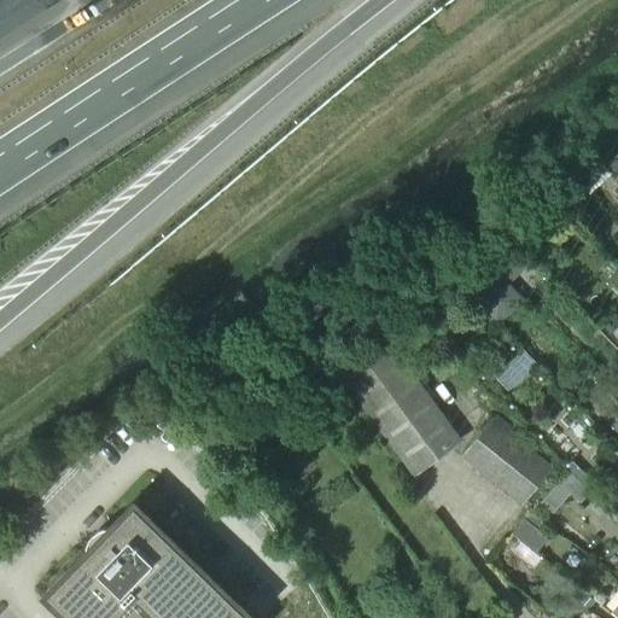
[(617,158),(607,168),(617,179),(617,180),(617,158)]
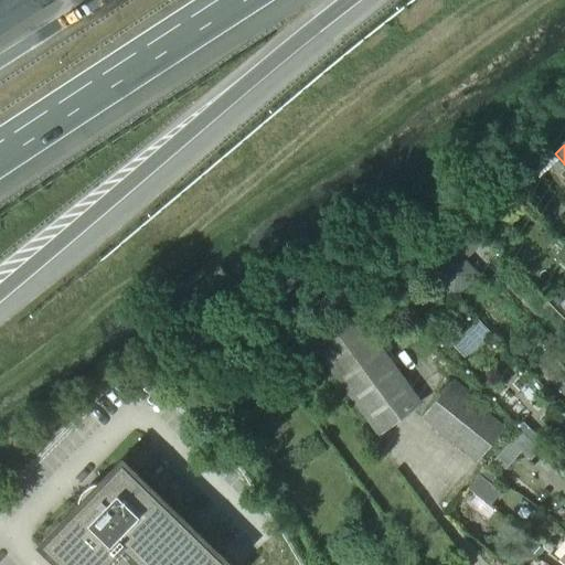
[(558,160),(548,149),(539,158),(548,168),(558,160)]
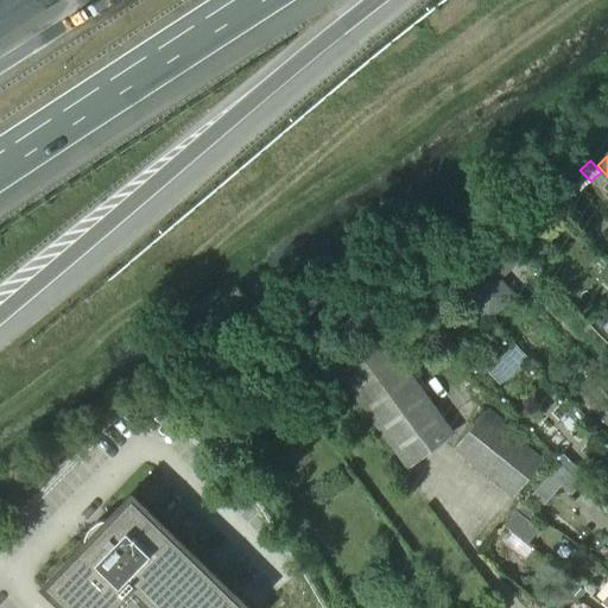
[(556,206),(577,190),(568,177),(546,194),(556,206)]
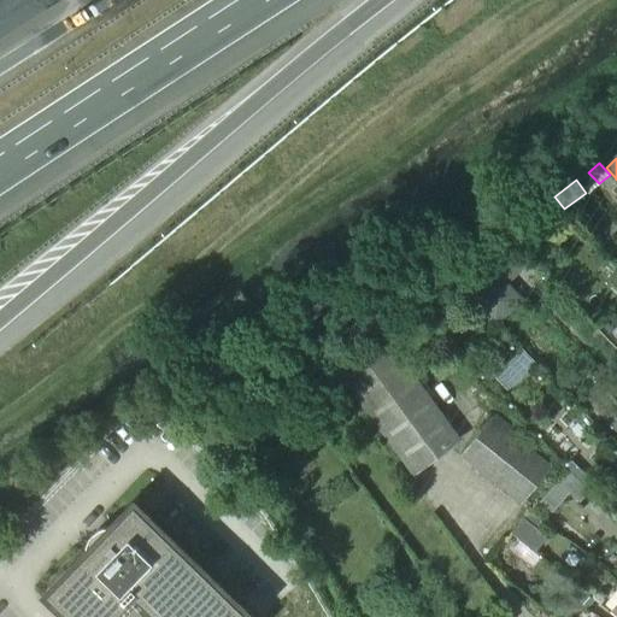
[(500,234),(451,280),(495,328),(524,303),(509,285),(529,265),(500,234)]
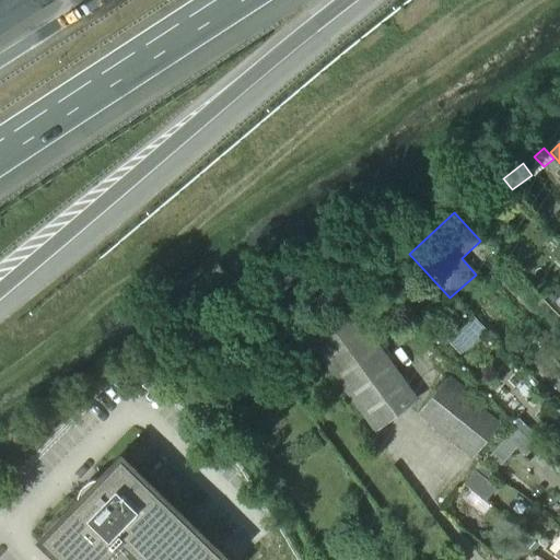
[(559,267),(559,247),(550,256),(559,267)]
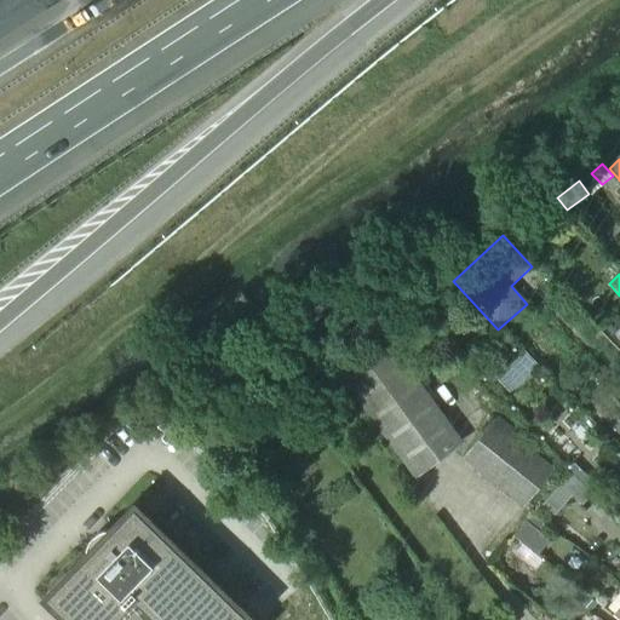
[(417,480),(464,445),(392,345),(344,380),(417,480)]
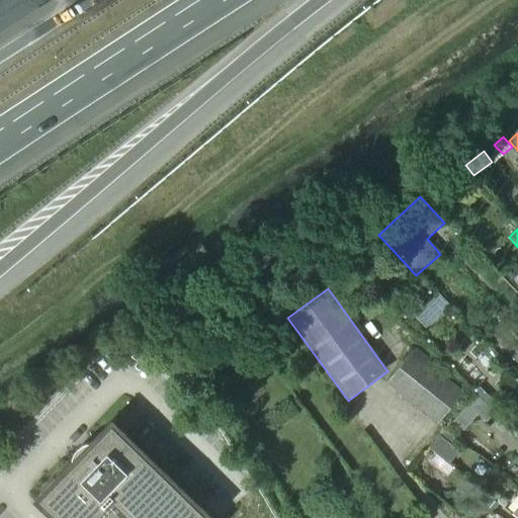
[(517,341),(506,353),(517,365),(517,341)]
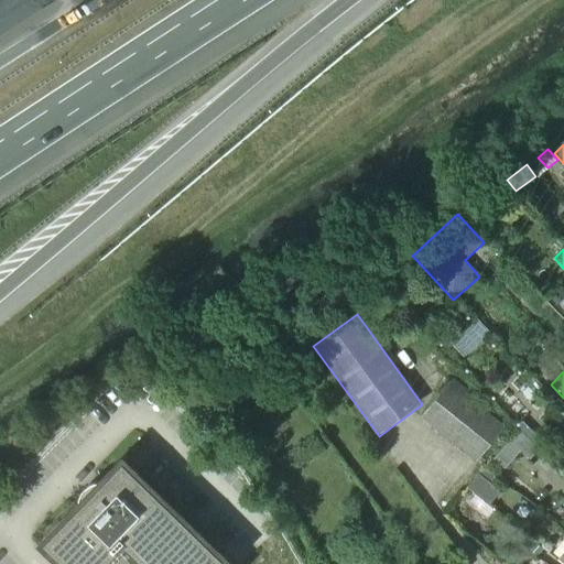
[(477,462),(505,427),(449,383),(422,418),(477,462)]
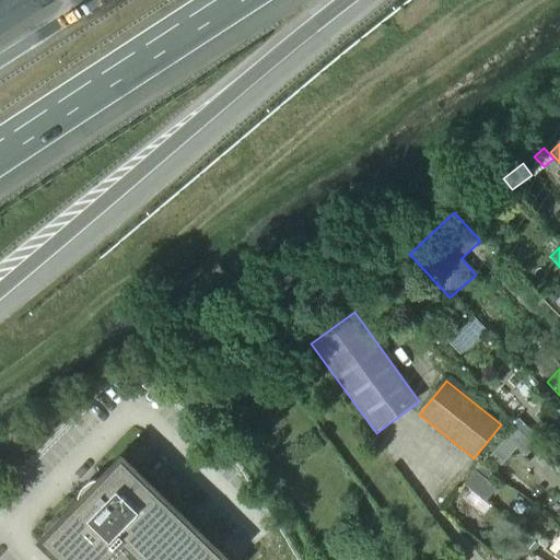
[(526,456),(535,446),(531,442),(515,428),(490,456),(500,466),(516,447),(526,456)]
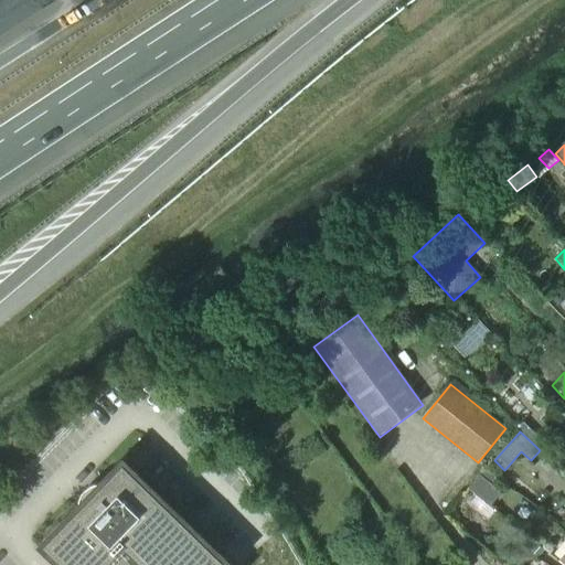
[(227,564),(123,464),(103,483),(108,488),(99,497),(96,494),(88,502),(92,505),(83,514),(78,509),(42,546),(61,564),(107,564),(124,548),(141,564),(227,564)]
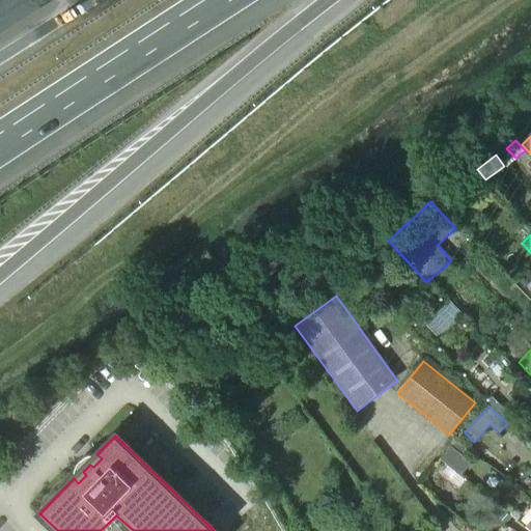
[(457,474),(468,462),(463,456),(467,450),(455,441),(440,459),(457,474)]
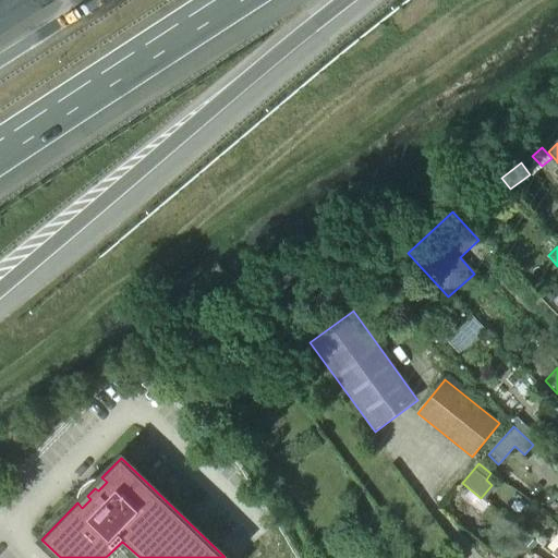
[(331,557),(342,557),(352,553),(344,540),(327,549),(331,557)]
